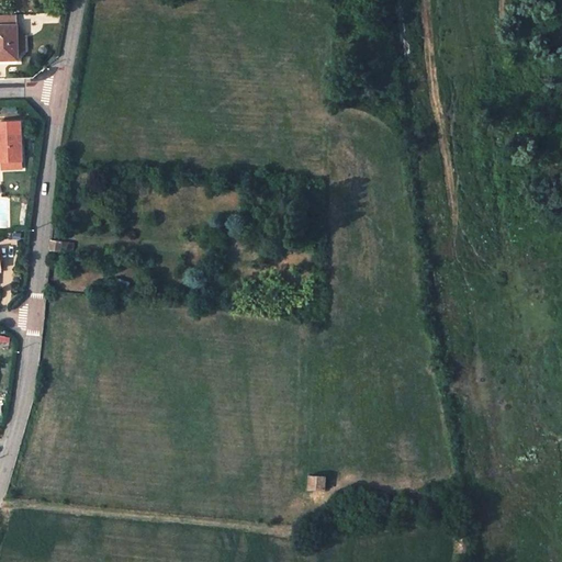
[(0,21),(0,56),(4,56),(4,59),(19,59),(18,20),(0,21)]
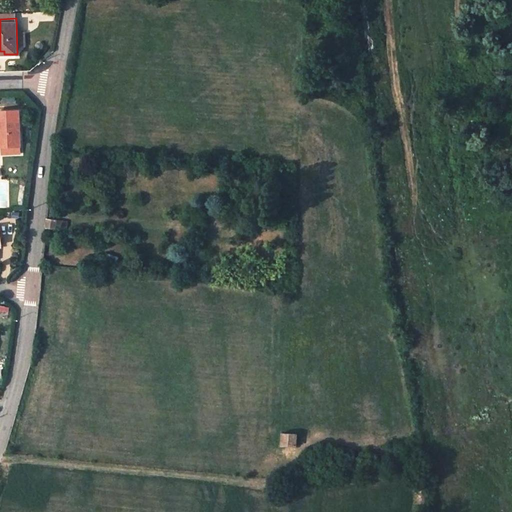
[(0,112),(0,131),(1,147),(2,147),(3,155),(20,154),(20,146),(21,146),(20,111),(0,112)]
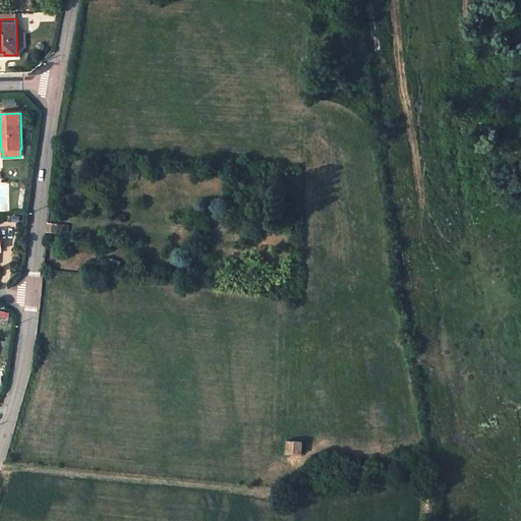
[(58,224),(57,225),(48,224),(48,232),(57,232),(57,233),(68,235),(69,225),(58,224)]
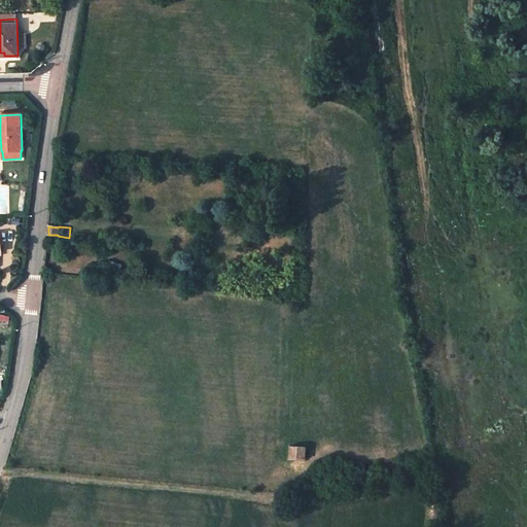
[(110,260),(108,267),(120,271),(123,265),(110,260)]
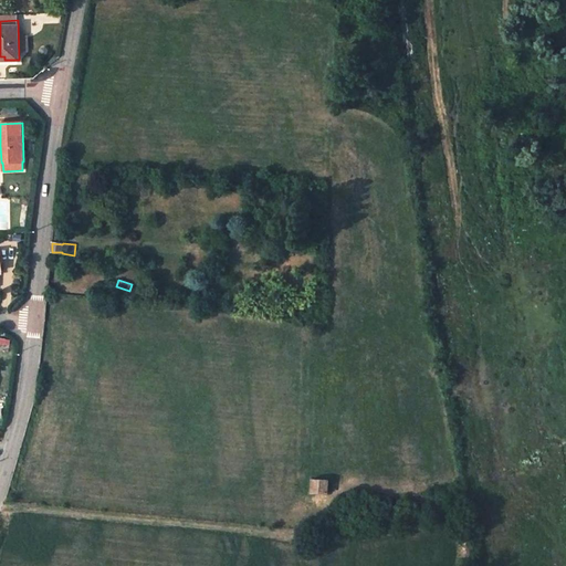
[(328,480),(322,480),(315,479),(313,479),(313,492),(328,493),(328,480)]
